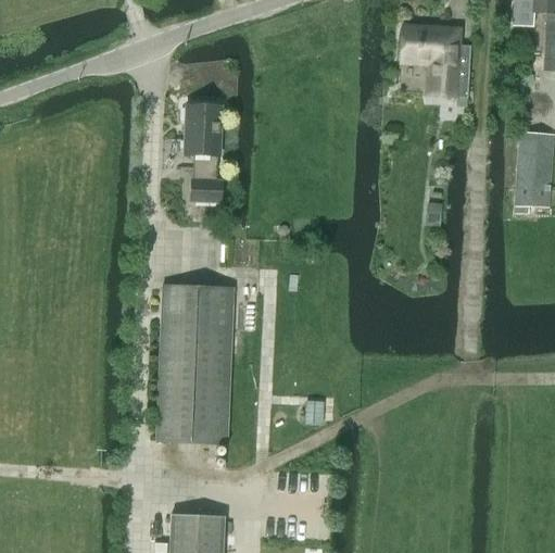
[(544,68),(554,68),(554,0),(535,0),(534,10),(547,11),(544,68)]
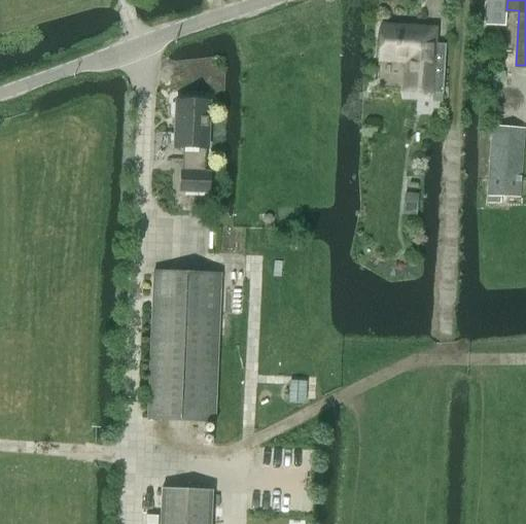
[(444,92),(446,42),(427,42),(428,28),(381,26),(380,56),(410,58),(408,90),(444,92)]
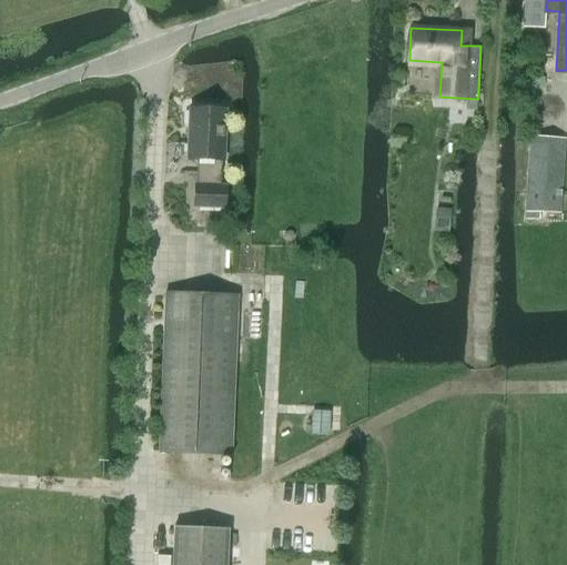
[(223,159),(224,159),(226,107),(191,106),(189,157),(199,158),(198,183),(196,183),(195,203),(226,205),(228,184),(222,184),(223,159)]
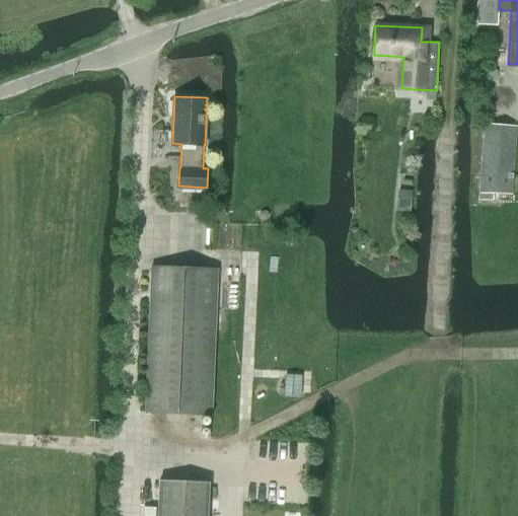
[(488,118),(483,168),(493,169),(503,170),(502,178),(513,179),(514,171),(513,171),(517,124),(492,122),(492,119),(488,118)]
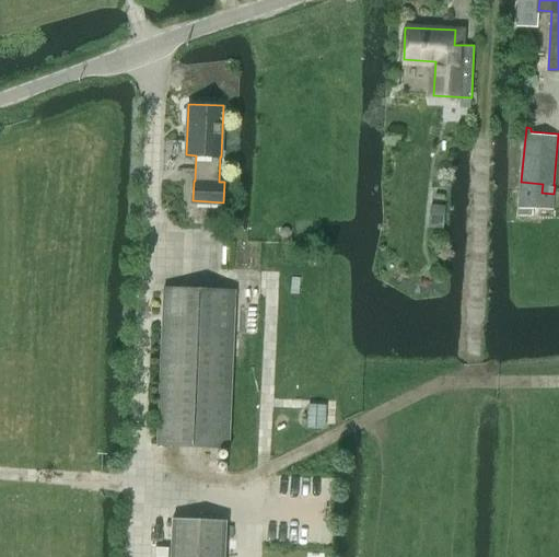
[(163,285),(156,442),(230,445),(235,288),(163,285)]
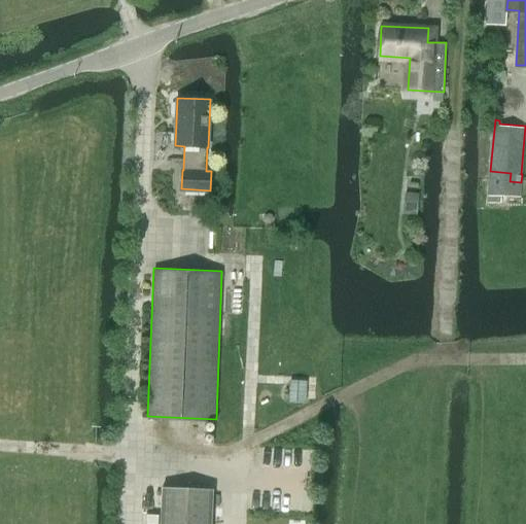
[(162,486),(160,523),(211,523),(213,488),(162,486)]
